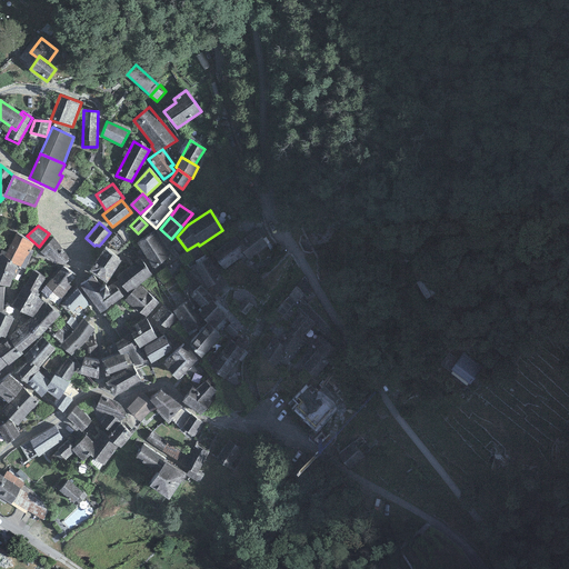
[(111,236),(117,247),(133,238),(127,227),(111,236)]
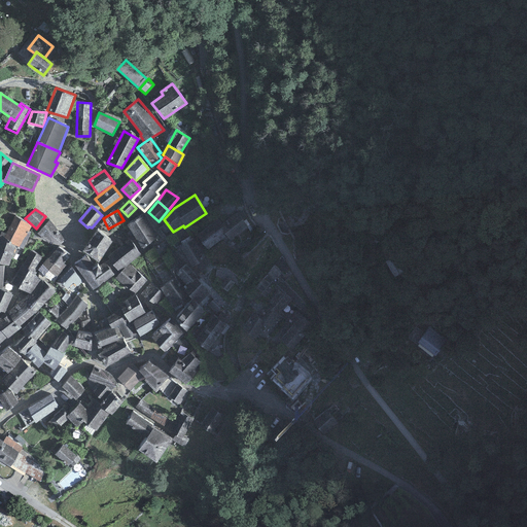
[(142,214),(128,222),(141,244),(155,235),(142,214)]
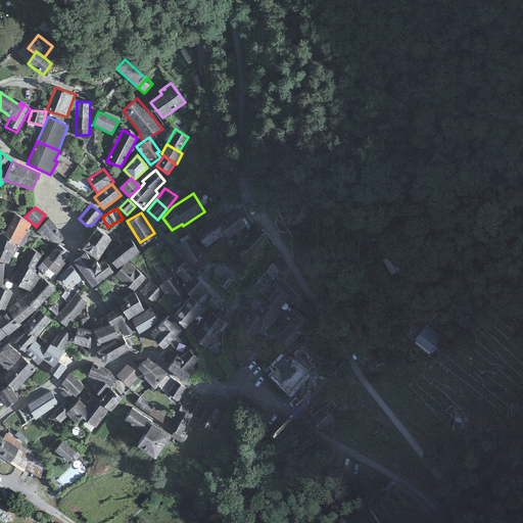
[(244,224),(237,212),(220,224),(218,221),(198,233),(206,244),(226,232),(228,235),(244,224)]
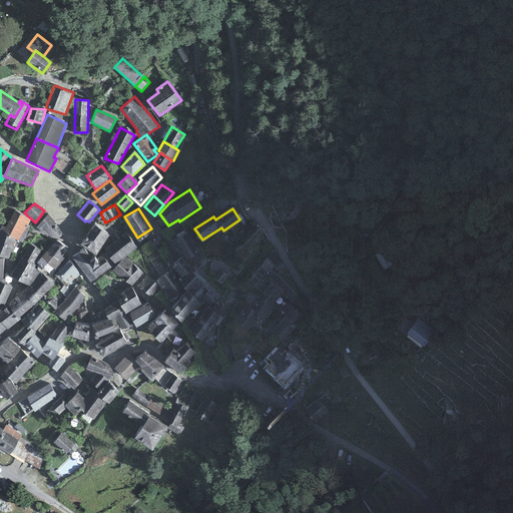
[(15,238),(18,240),(27,225),(30,220),(15,210),(5,227),(3,230),(15,238)]
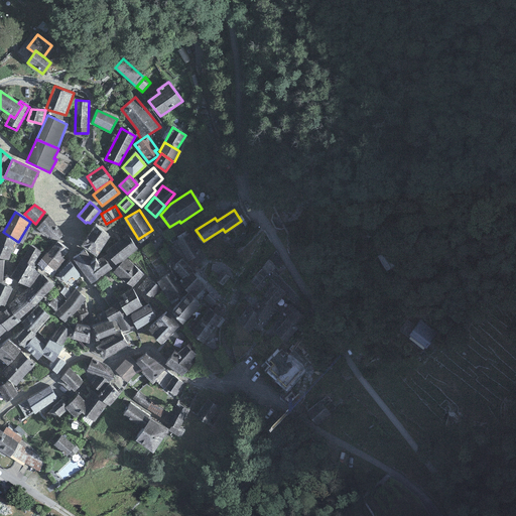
[(62,235),(48,217),(36,229),(47,238),(56,240),(62,235)]
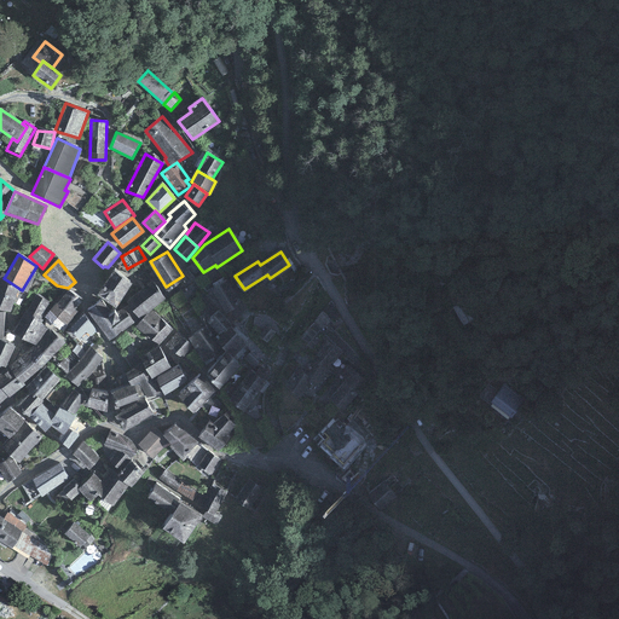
[(128,278),(114,268),(99,290),(111,298),(115,293),(120,296),(126,288),(123,285),(128,278)]
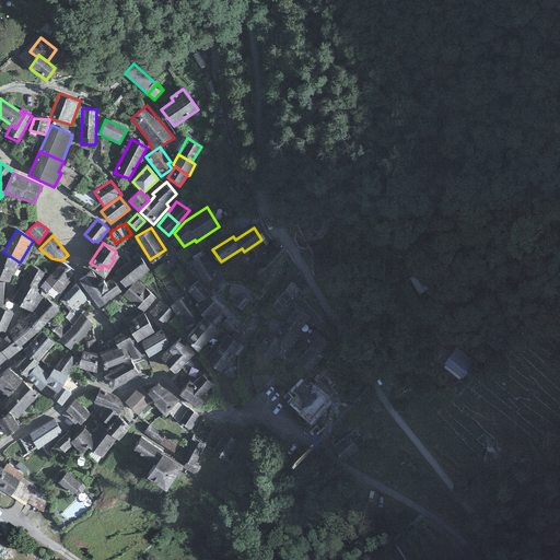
[(0,280),(9,282),(11,279),(16,260),(3,252),(6,248),(1,246),(0,248),(0,280)]
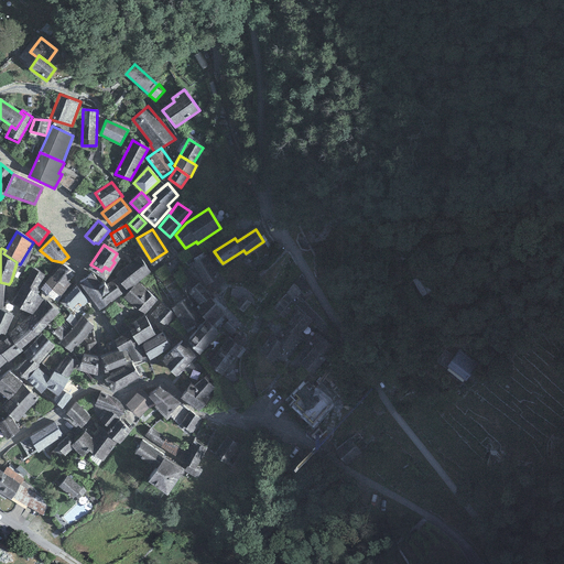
[(24,267),(33,250),(30,248),(20,264),(24,267)]
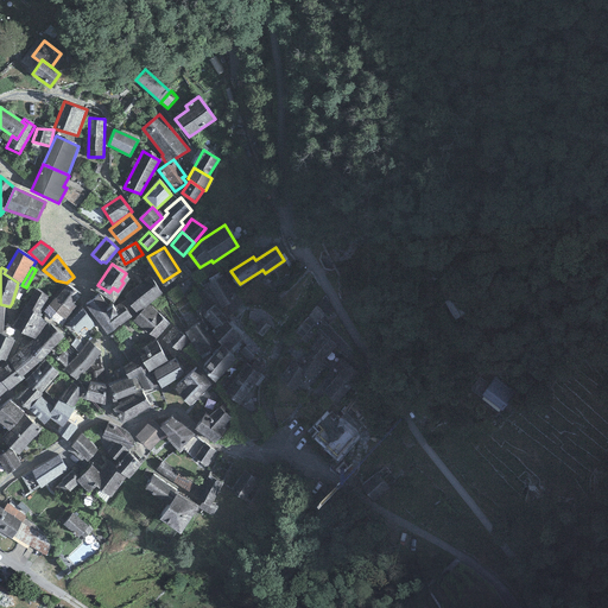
[(221,273),(209,280),(223,304),(233,312),(239,310),(235,296),(221,273)]
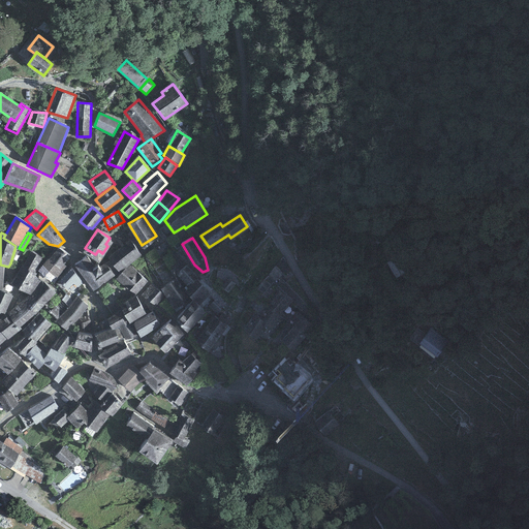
[(130,240),(109,254),(119,269),(138,253),(130,240)]
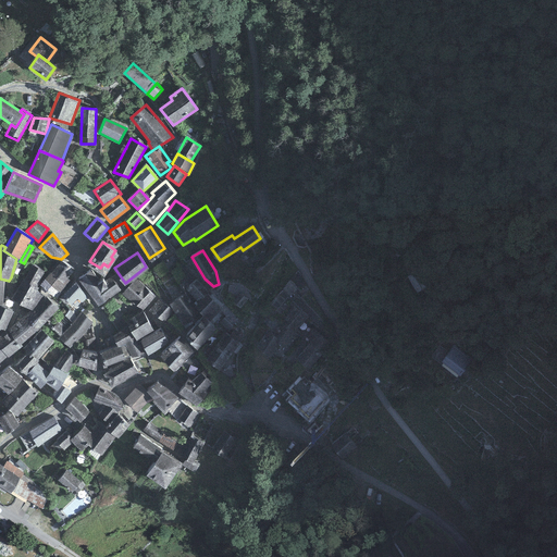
[(77,273),(62,260),(45,281),(60,294),(77,273)]
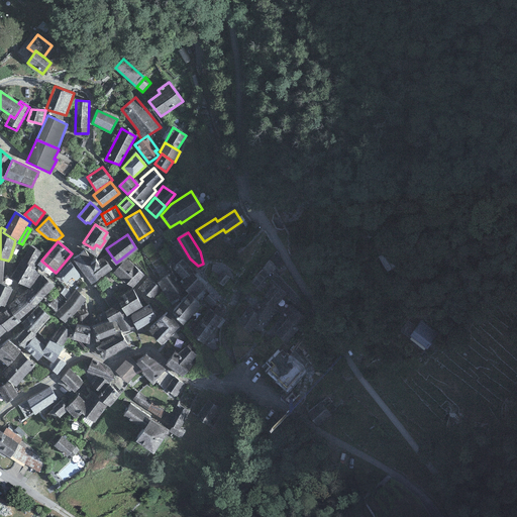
[(34,271),(43,254),(30,245),(10,279),(29,288),(31,286),(40,275),(34,271)]
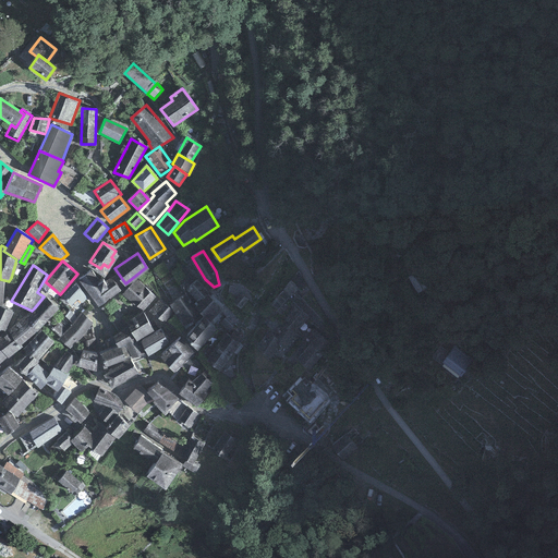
[(96,279),(89,269),(80,276),(98,302),(124,284),(117,274),(107,280),(100,284),(96,279)]
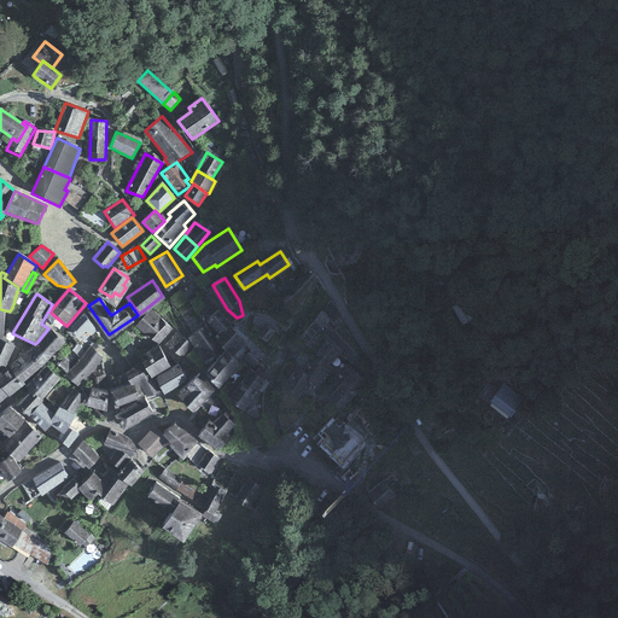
[(111,315),(118,310),(114,303),(106,309),(111,315)]
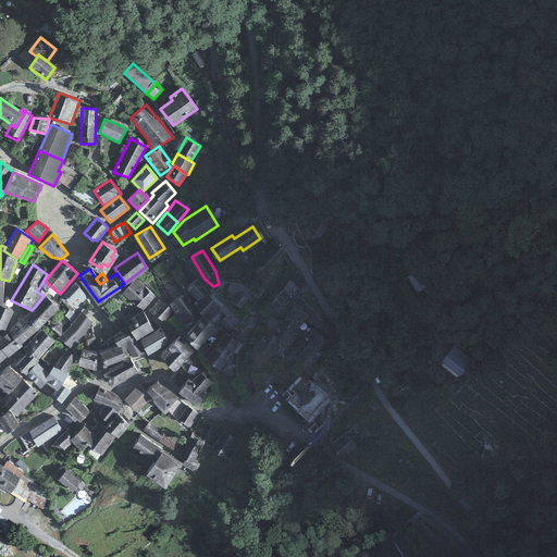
[(153,295),(135,279),(123,292),(132,297),(133,296),(144,306),(153,295)]
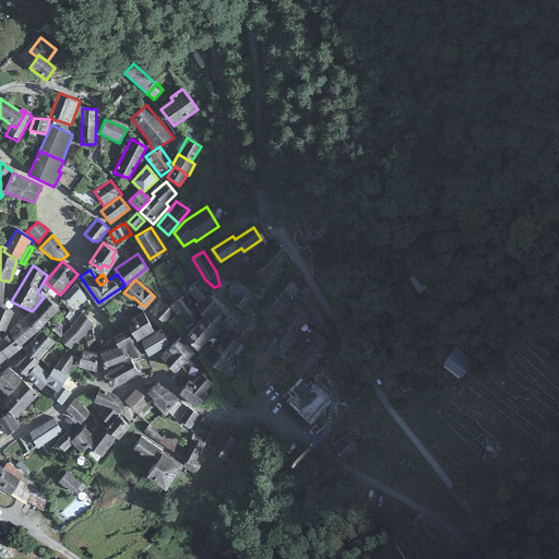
[(211,296),(198,282),(185,293),(199,307),(211,296)]
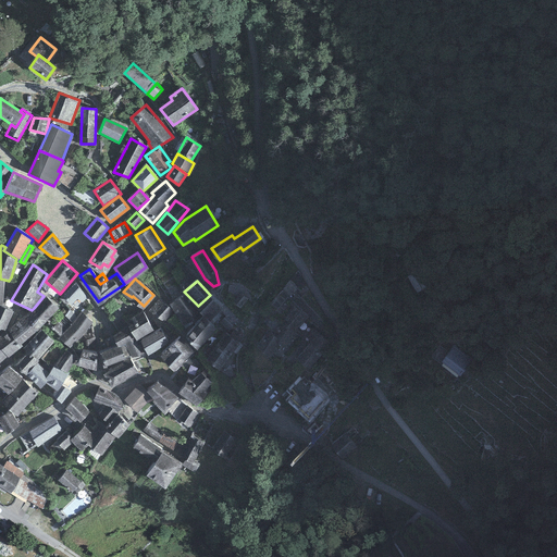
[(72,312),(87,297),(75,283),(60,299),(72,312)]
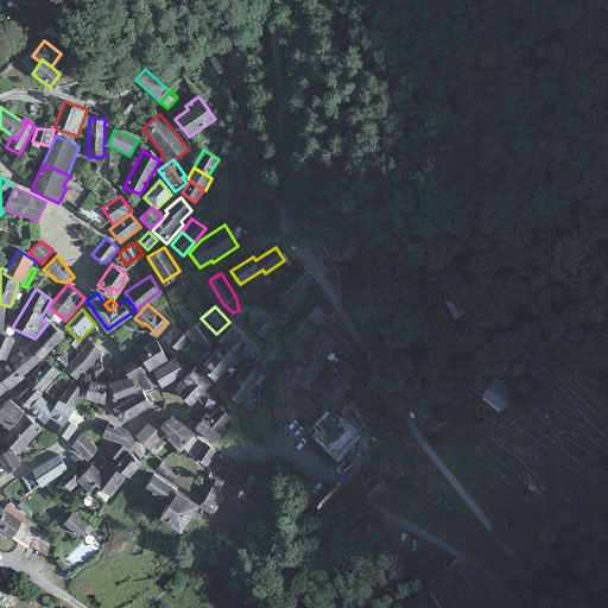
[(271,327),(264,320),(254,330),(263,337),(271,327)]
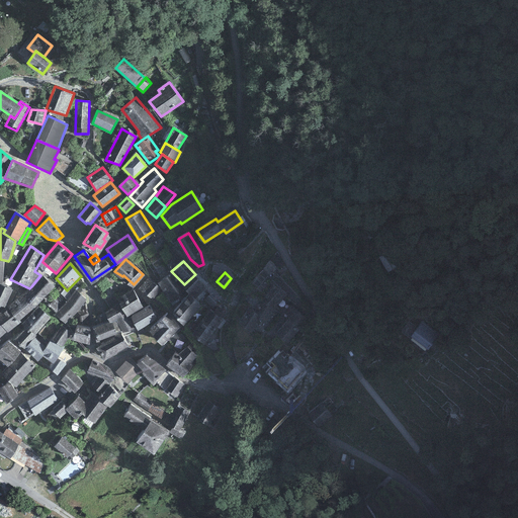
[(45,297),(54,287),(40,275),(31,286),(45,297)]
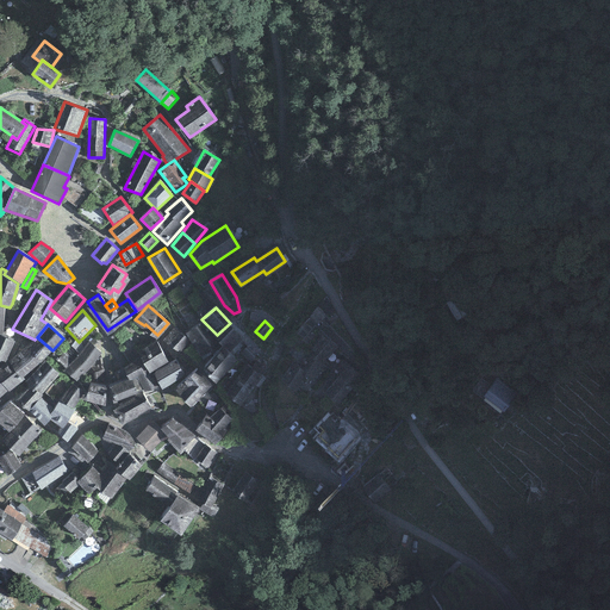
[(211,346),(198,325),(185,334),(198,354),(211,346)]
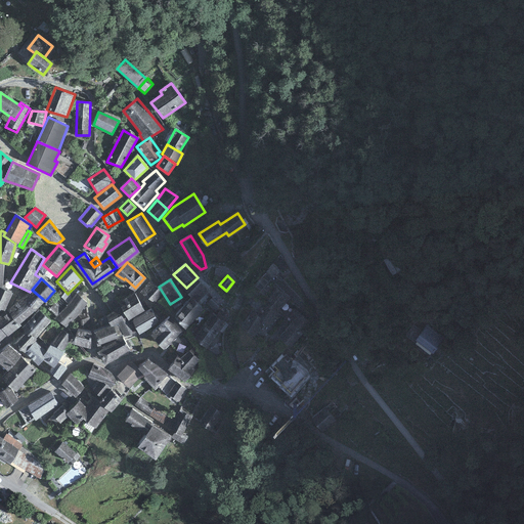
[(212,291),(202,280),(187,295),(189,297),(200,306),(212,291)]
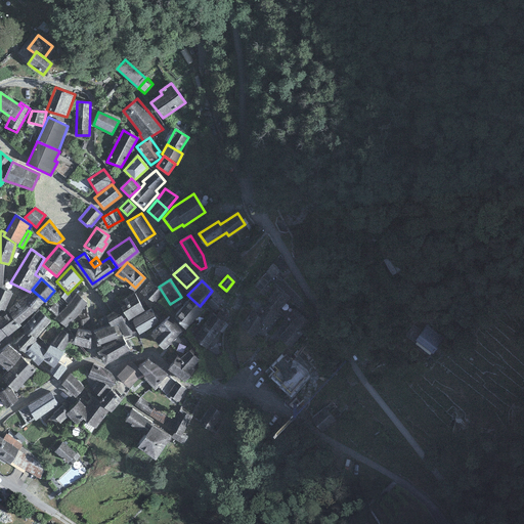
[(161,292),(149,282),(139,293),(153,302),(161,292)]
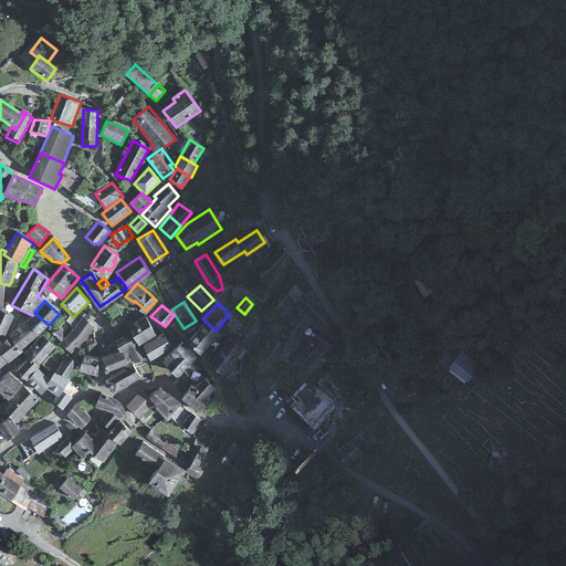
[(12,317),(0,312),(0,333),(4,336),(12,317)]
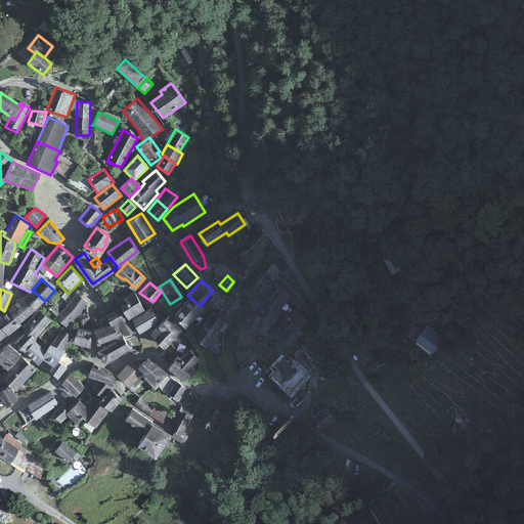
[(19,324),(35,311),(35,312),(45,301),(32,290),(30,292),(5,312),(19,324)]
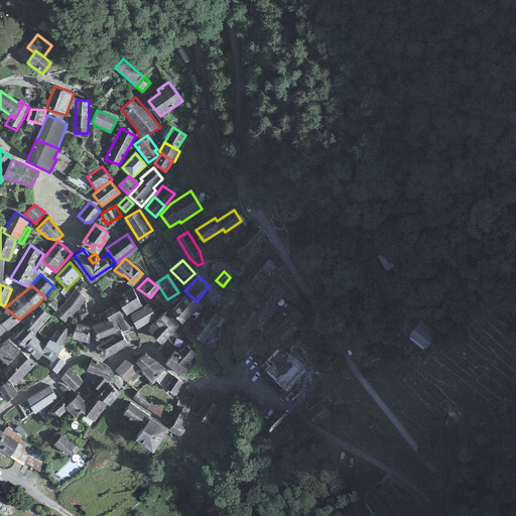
[(286,296),(272,285),(255,310),(249,305),(238,319),(250,328),(258,319),(264,324),(274,311),(272,310),(286,296)]
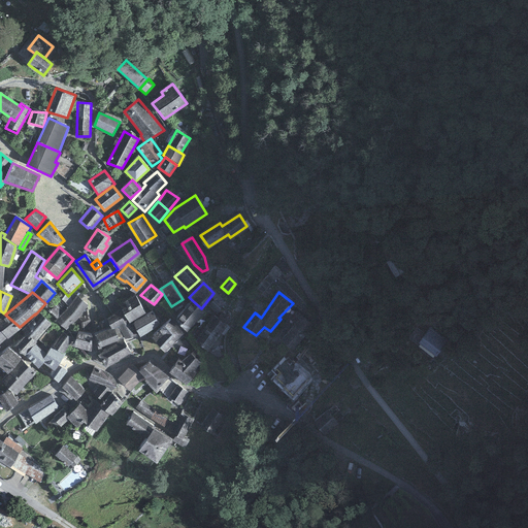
[(145,314),(135,295),(125,302),(127,307),(121,310),(125,317),(129,324),(130,323),(145,314)]
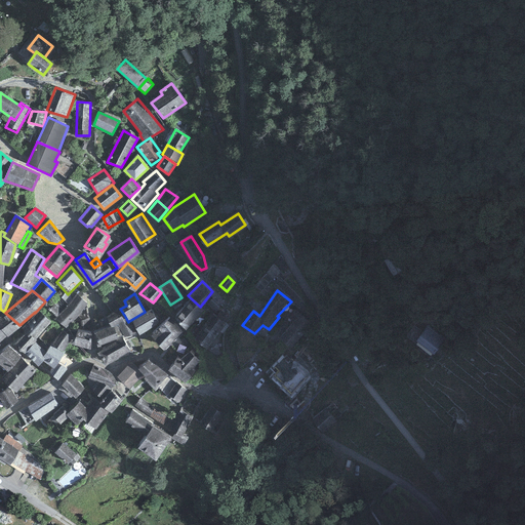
[(78,317),(87,304),(76,294),(67,307),(78,317)]
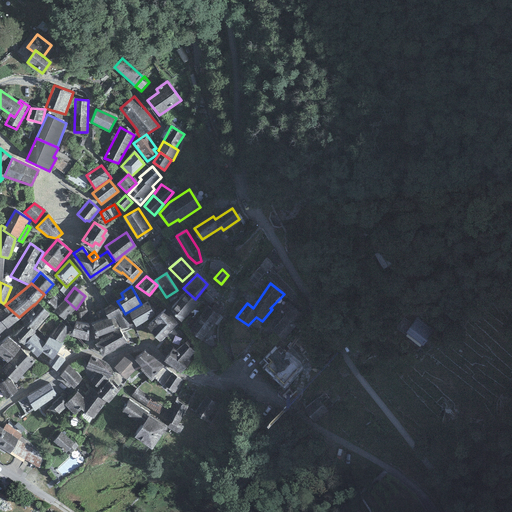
[(185,290),(169,310),(181,322),(197,301),(195,299),(185,290)]
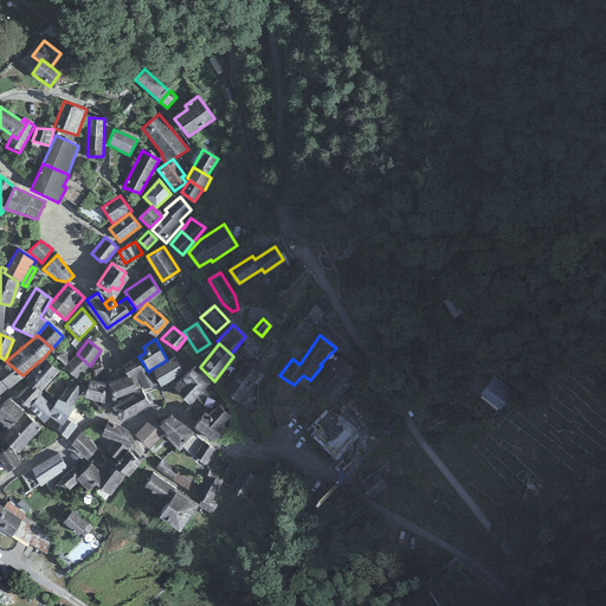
[(76,379),(90,366),(77,354),(64,367),(76,379)]
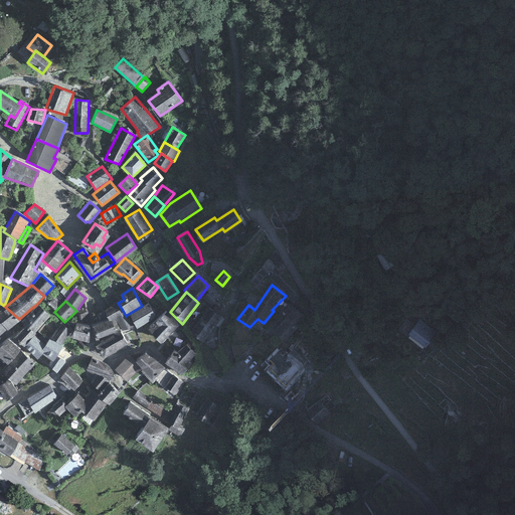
[(108,320),(93,327),(98,339),(116,332),(116,331),(121,330),(122,331),(134,327),(127,315),(126,316),(122,309),(118,303),(104,311),(108,320)]
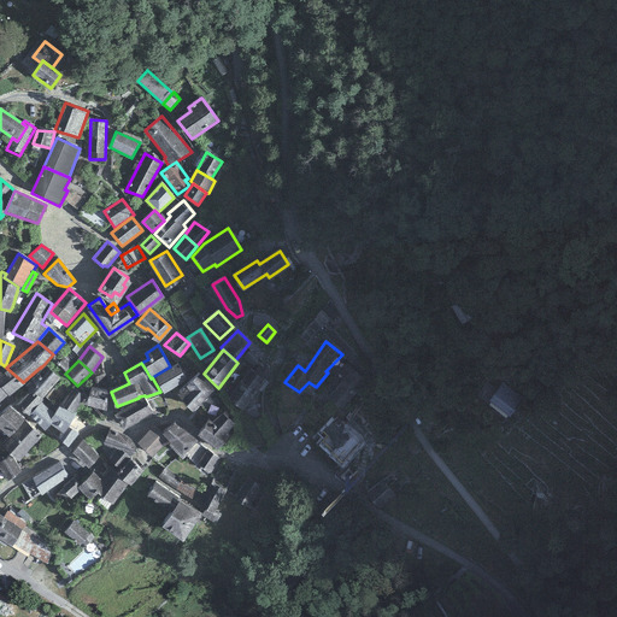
[(154,377),(164,394),(188,381),(178,364),(154,377)]
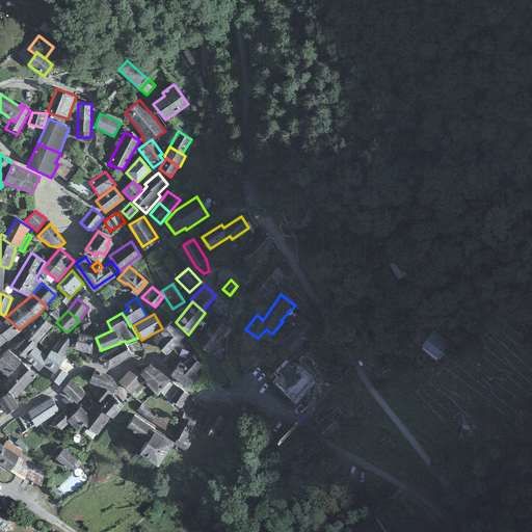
[(8,346),(25,358),(35,347),(35,346),(51,326),(38,315),(27,328),(8,346)]
